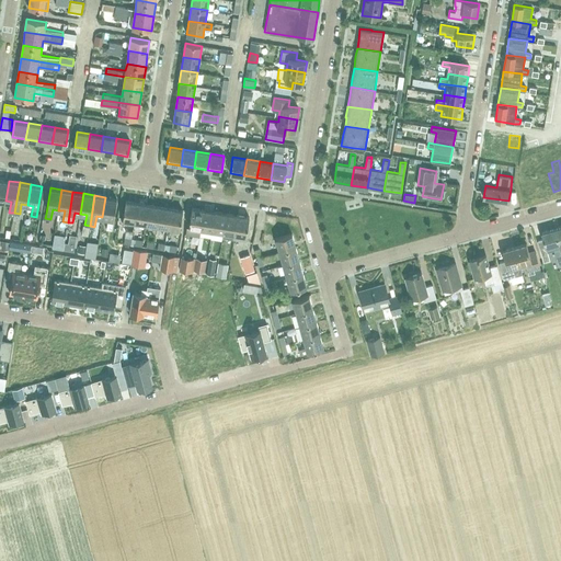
[(117,198),(105,197),(102,217),(109,218),(106,229),(112,229),(117,198)]
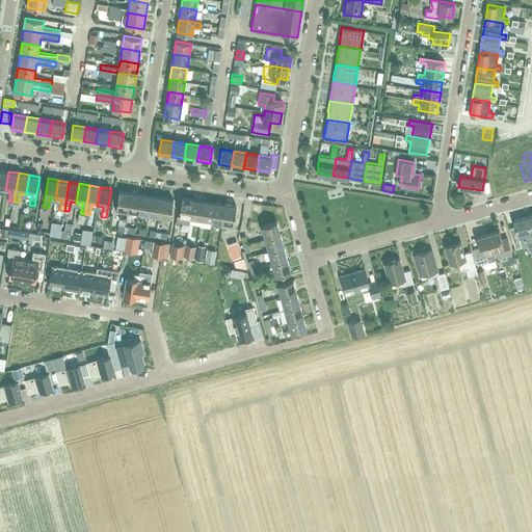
[(128,210),(131,191),(120,190),(116,208),(128,210)]
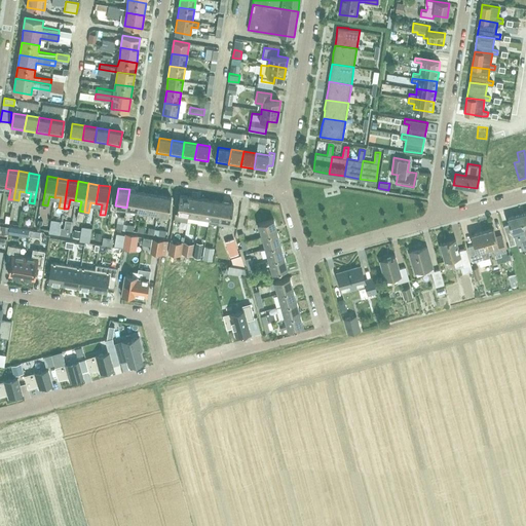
[(137,210),(140,191),(129,189),(126,208),(137,210)]
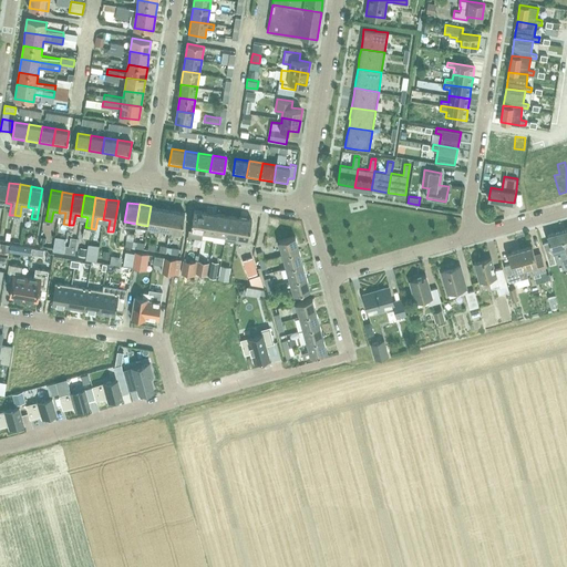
[(158,228),(162,208),(151,206),(147,226),(158,228)]
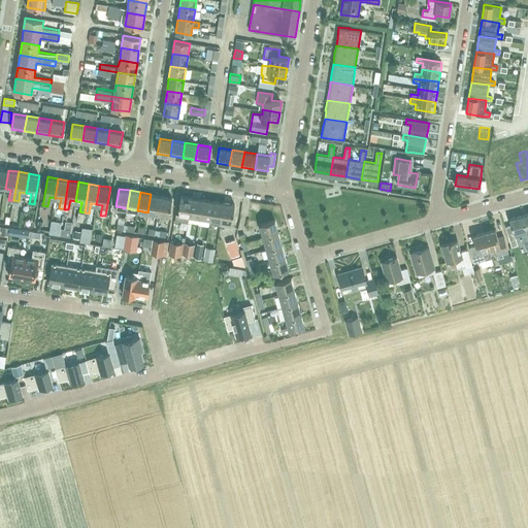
[(158,213),(161,196),(151,194),(147,212),(158,213)]
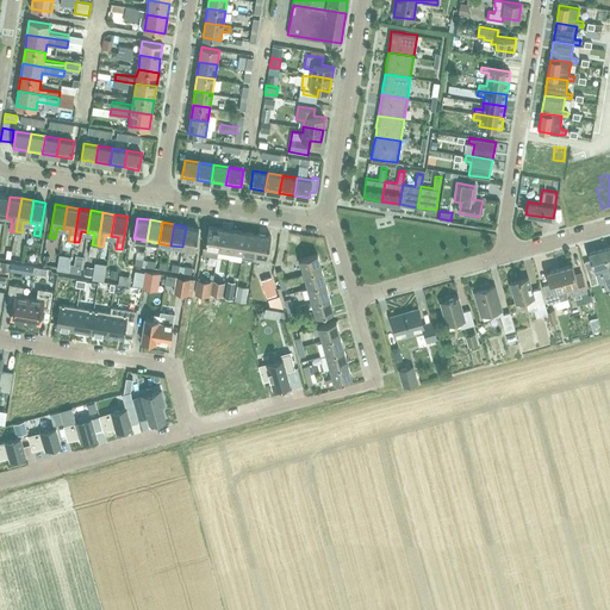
[(217,256),(222,228),(209,225),(205,247),(204,246),(201,254),(217,256)]
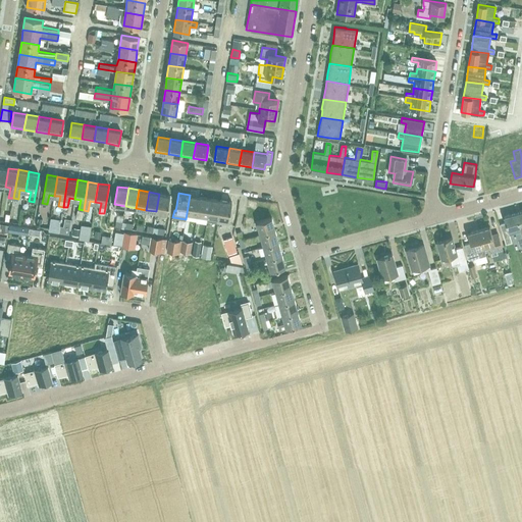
[(296,193),(296,202),(307,203),(308,193),(296,193)]
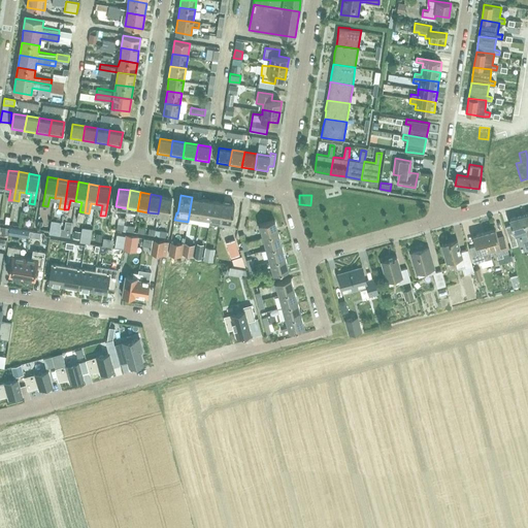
[(172,197),(161,196),(158,213),(169,216),(172,197)]
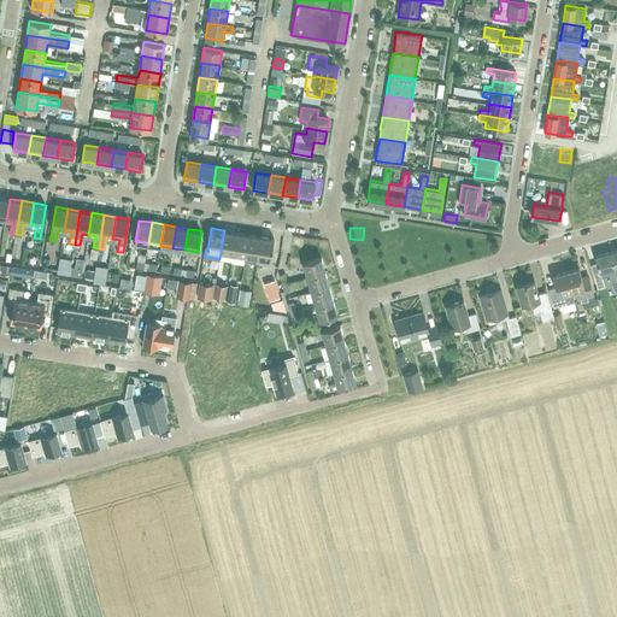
[(224,230),(221,252),(233,253),(236,233),(224,230)]
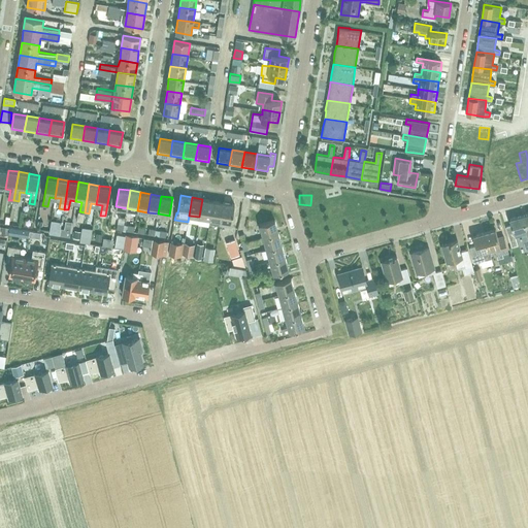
[(210,219),(213,200),(202,199),(199,217),(209,219),(210,219)]
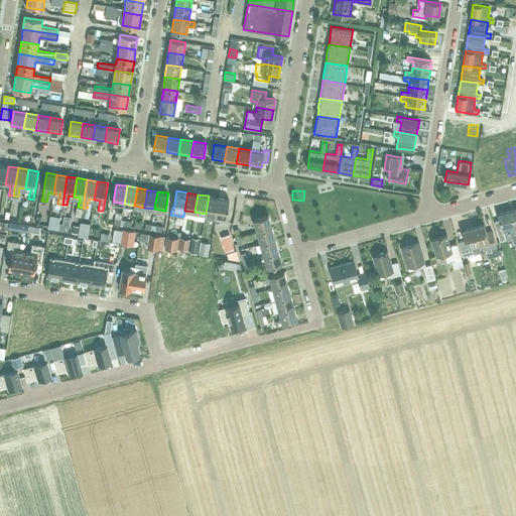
[(215,220),(219,198),(209,196),(206,214),(205,214),(205,218),(215,220)]
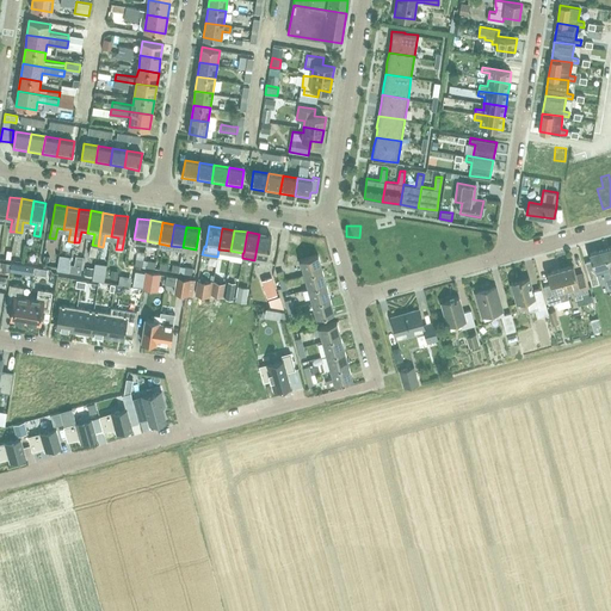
[(259,234),(254,260),(267,261),(271,236),(259,234)]
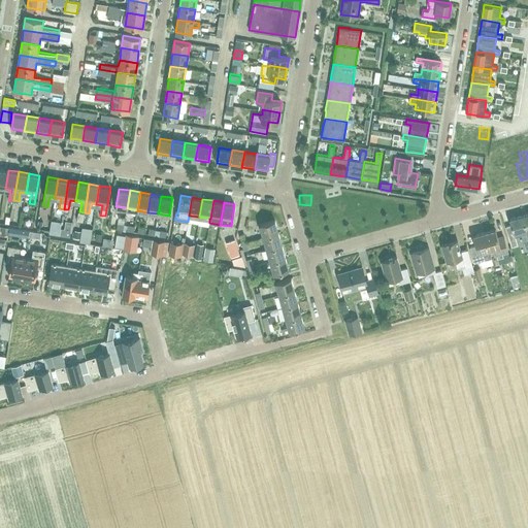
[(512,225),(505,226),(512,246),(518,244),(515,236),(521,235),(523,241),(527,239),(527,234),(523,215),(509,219),(512,225)]
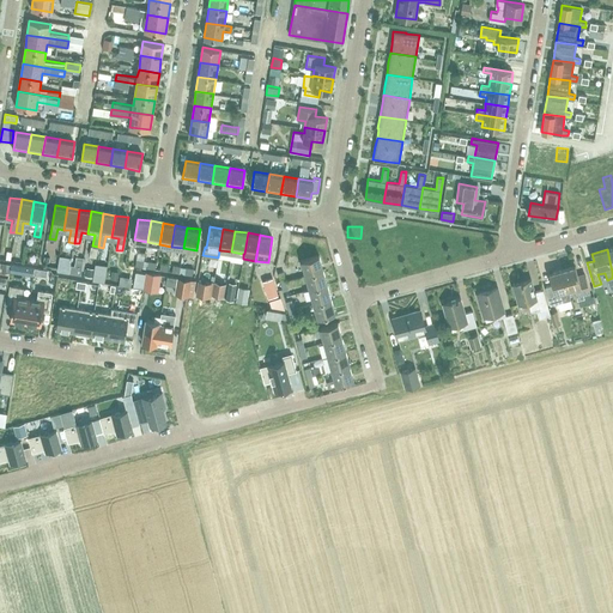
[(301,260),(305,274),(322,269),(319,255),(301,260)]
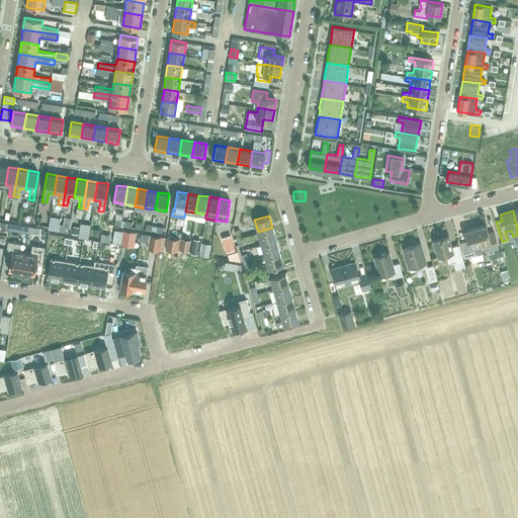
[(51,217),(49,229),(58,230),(60,218),(51,217)]
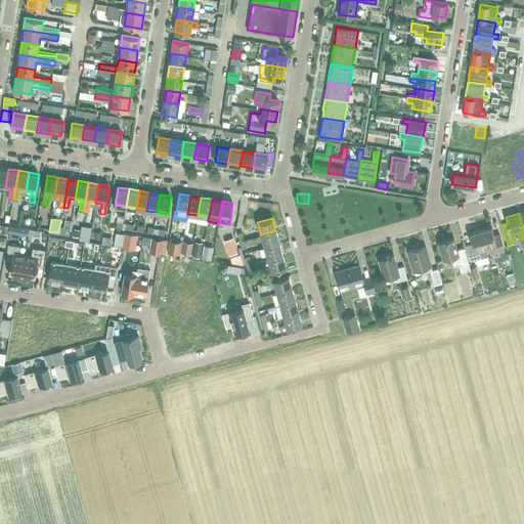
[(82,224),(80,238),(89,239),(91,225),(82,224)]
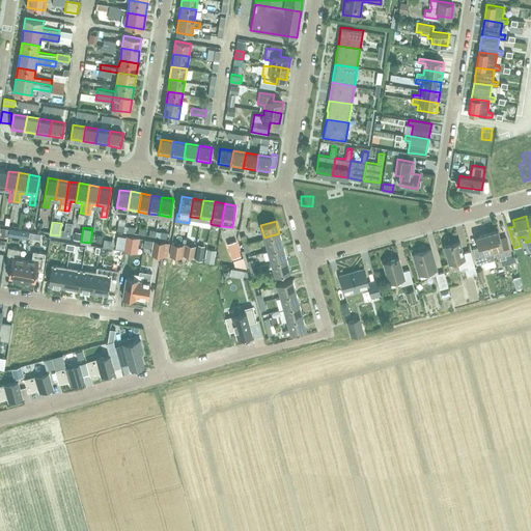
[(8,234),(18,236),(19,229),(9,228),(8,233),(8,234)]
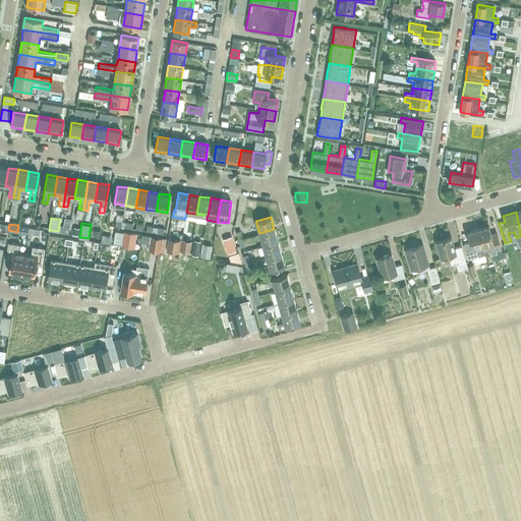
[(502,251),(497,234),(491,235),(488,226),(478,229),(483,245),(487,244),(490,254),(502,251)]
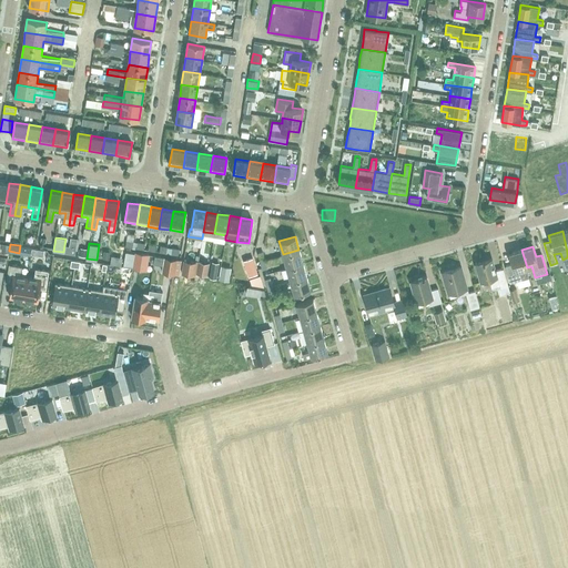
[(303,263),(298,250),(283,254),(286,267),(303,263)]
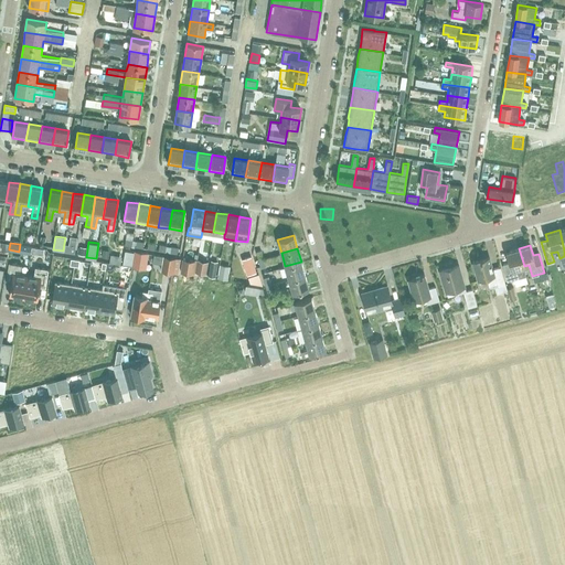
[(509,262),(502,264),(507,280),(514,279),(516,286),(528,283),(526,276),(523,266),(524,266),(519,248),(505,252),(509,262)]
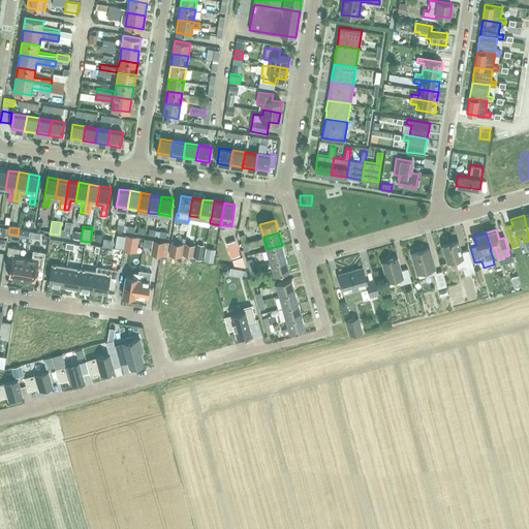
[(116,247),(123,248),(125,236),(118,234),(116,247)]
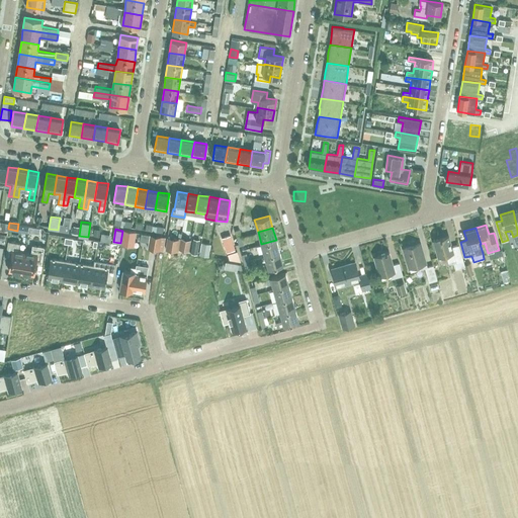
[(135,239),(136,232),(123,230),(121,244),(127,245),(128,239),(135,239)]
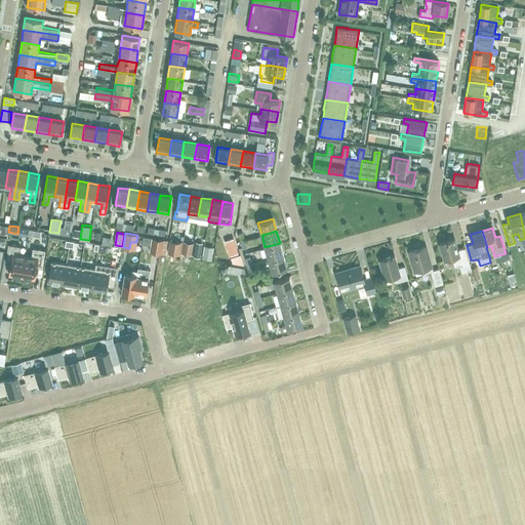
[(152,238),(150,251),(165,253),(167,240),(152,238)]
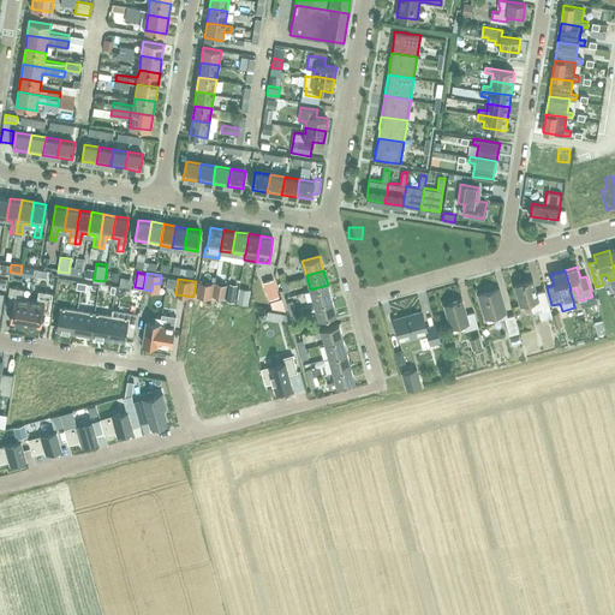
[(279,296),(273,279),(263,281),(269,299),(279,296)]
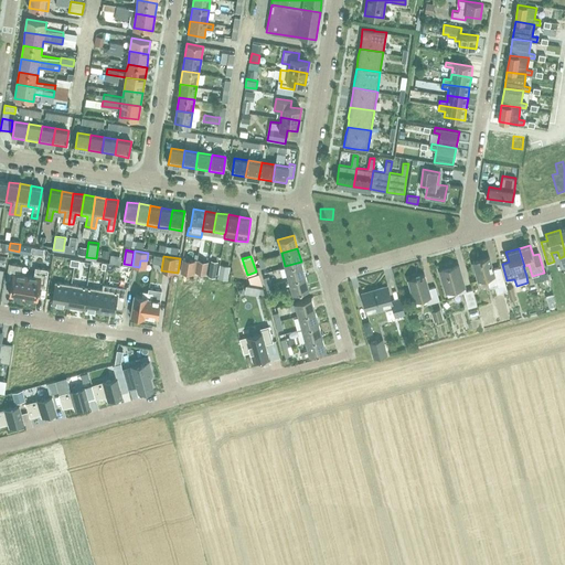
[(489,287),(496,285),(498,292),(507,290),(500,266),(493,268),(490,256),(472,260),(478,280),(487,277),(489,287)]
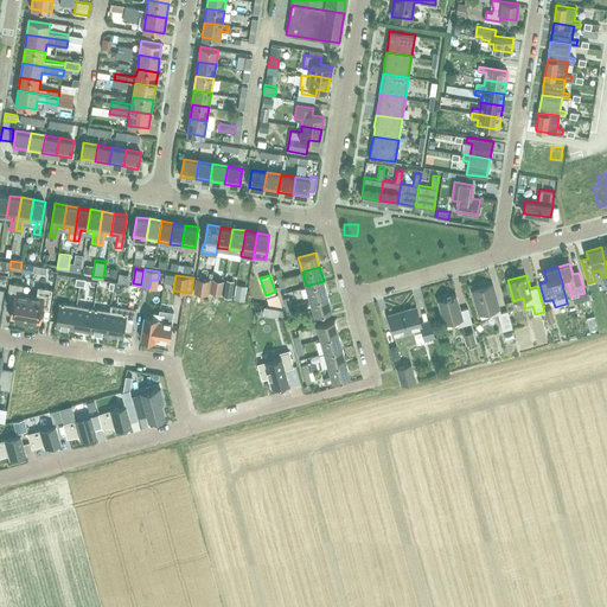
[(209,280),(197,278),(195,292),(206,293),(209,280)]
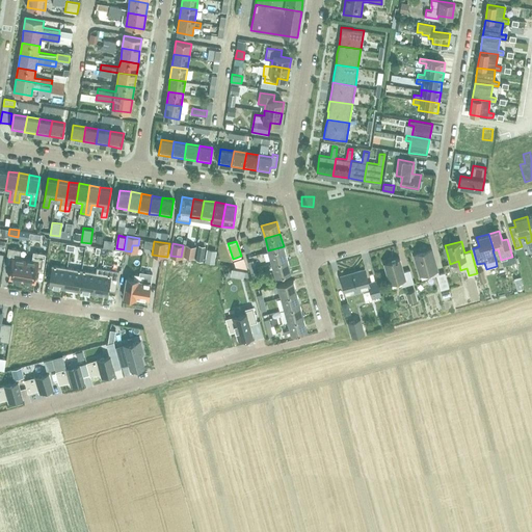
[(195,246),(186,245),(184,256),(193,257),(195,246)]
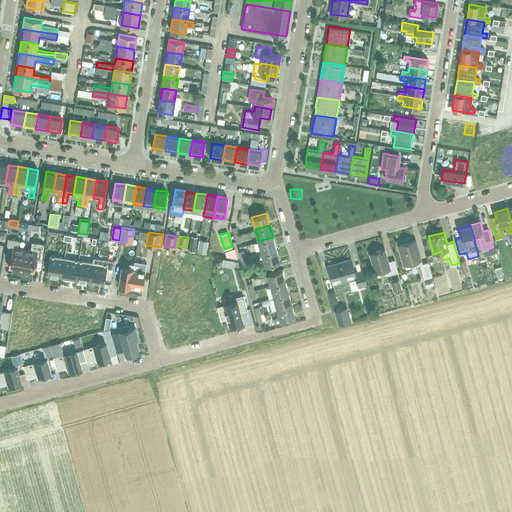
[(189,250),(195,251),(197,237),(191,236),(189,250)]
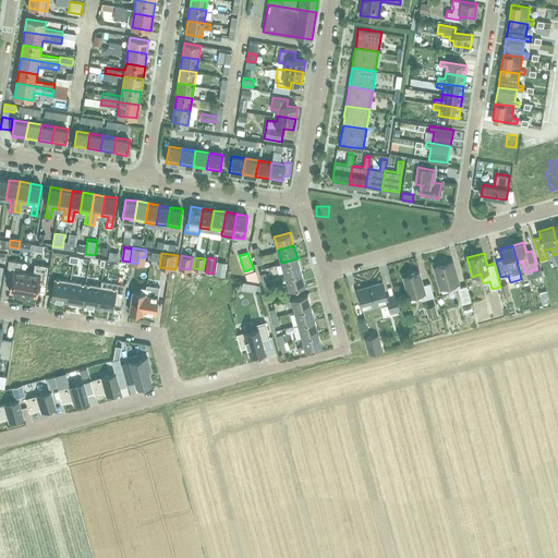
[(301,271),(298,258),(281,263),(284,276),(301,271)]
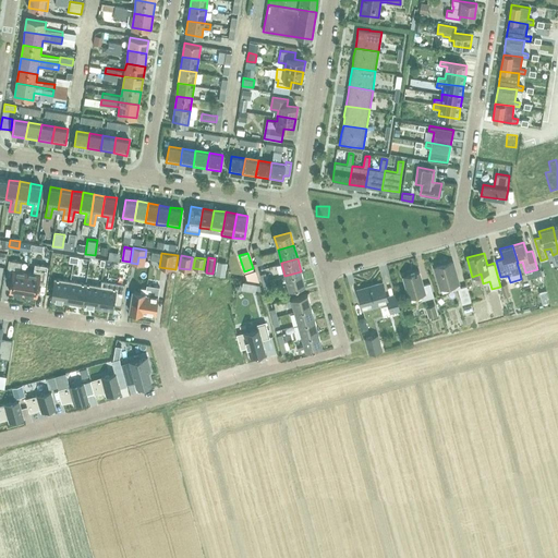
[(23,294),(27,271),(20,270),(22,262),(9,259),(5,276),(12,277),(10,292),(23,294)]
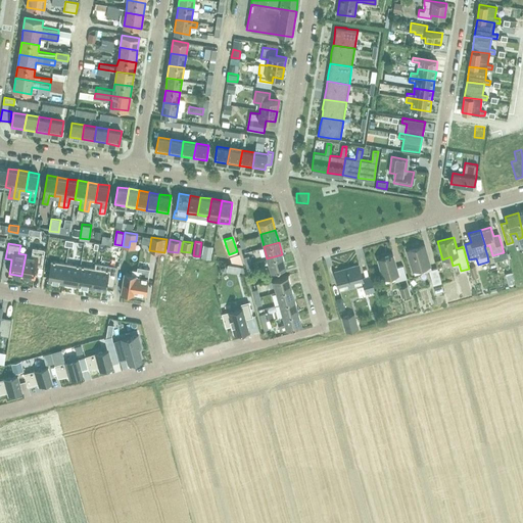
[(210,258),(212,246),(204,244),(202,257),(210,258)]
